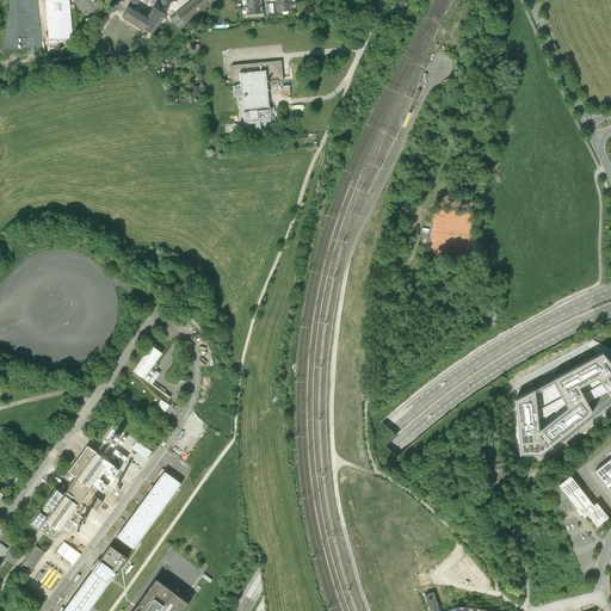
[(69,0),(45,0),(49,41),(73,39),(71,11),(71,6),(69,0)]
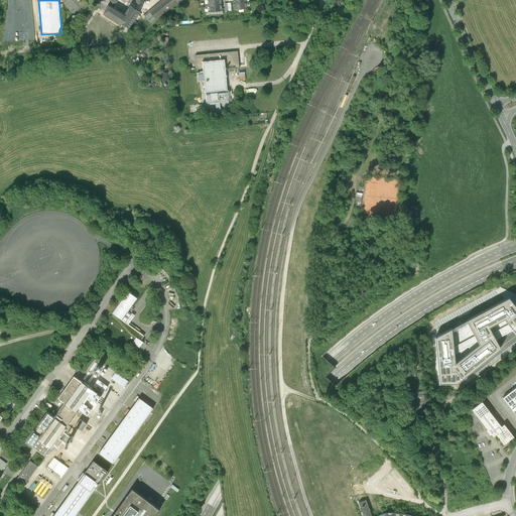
[(67,0),(63,3),(78,19),(91,7),(84,0),(67,0)]
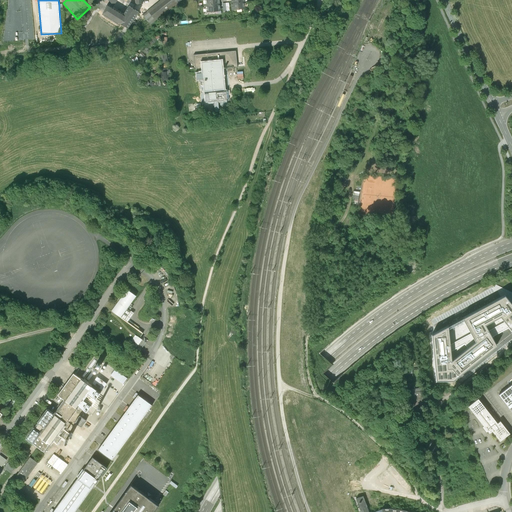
[(161,0),(161,1),(147,12),(143,15),(150,25),(181,0),(161,0)]
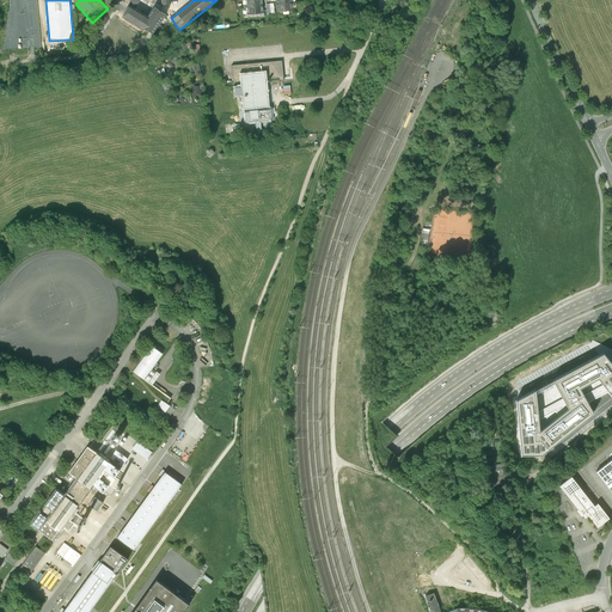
[(135,8),(129,6),(122,17),(141,29),(142,28),(148,17),(135,8)]
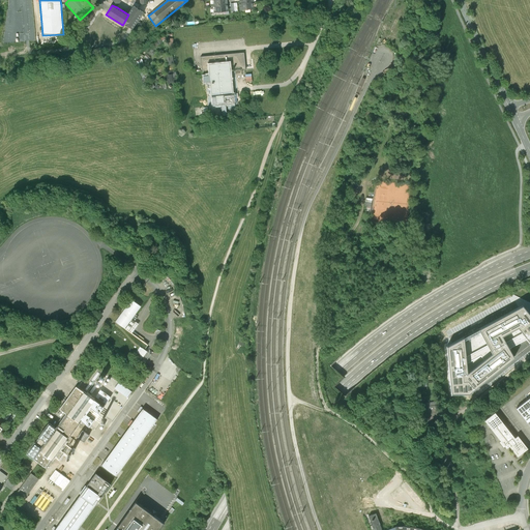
[(134,28),(143,12),(141,10),(134,6),(128,15),(123,24),(133,30),(134,28)]
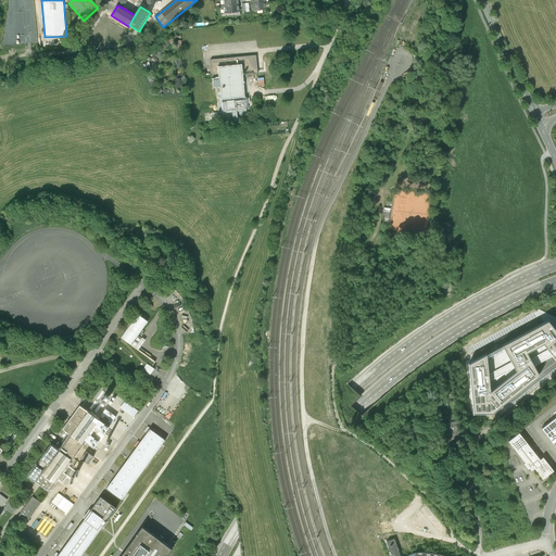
[(143,38),(140,41),(142,42),(146,47),(147,48),(150,43),(146,39),(144,40),(143,38)]
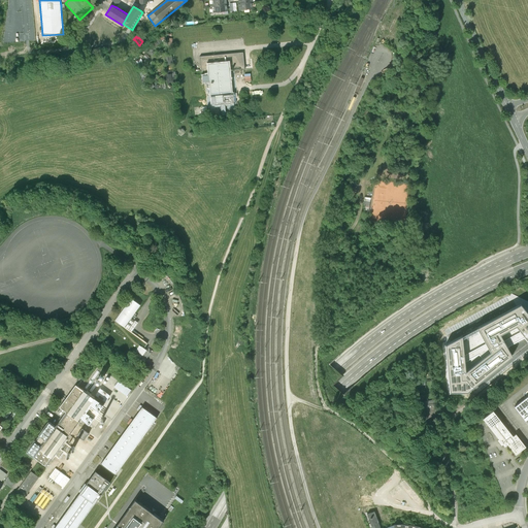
[(165,39),(162,36),(159,39),(160,39),(156,43),(156,42),(152,47),(154,50),(158,44),(159,45),(162,41),(165,39)]
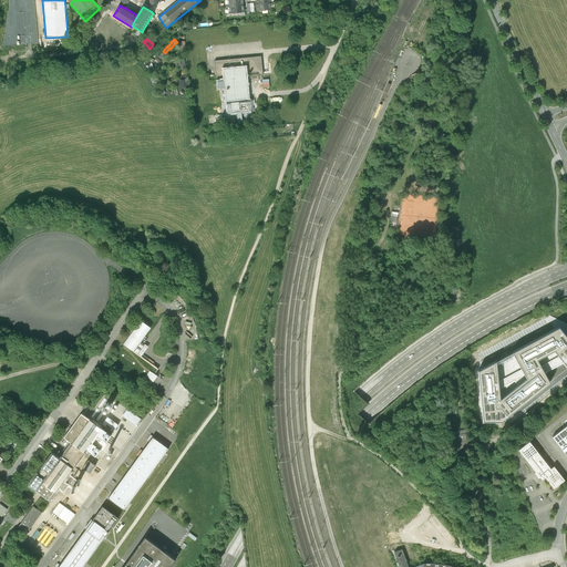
[(228,60),(215,62),(216,76),(224,76),(225,81),(218,82),(218,89),(226,88),(228,114),(237,113),(241,113),(249,112),(249,111),(248,100),(246,74),(263,72),(261,57),(230,60),(230,59),(229,59),(228,59),(228,60)]
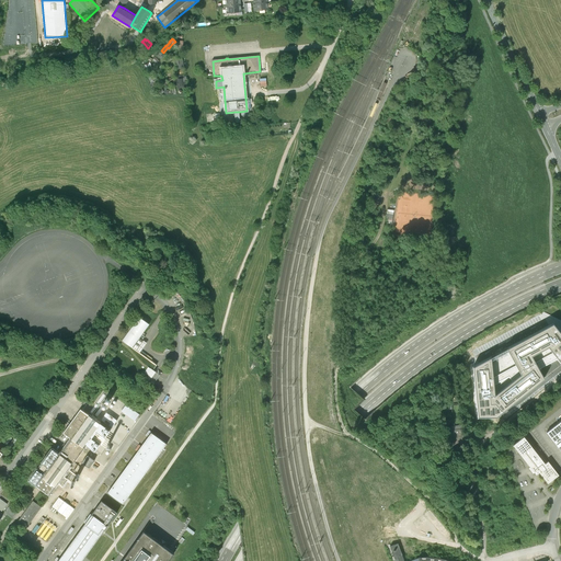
[(149,63),(142,65),(146,72),(152,69),(149,63)]
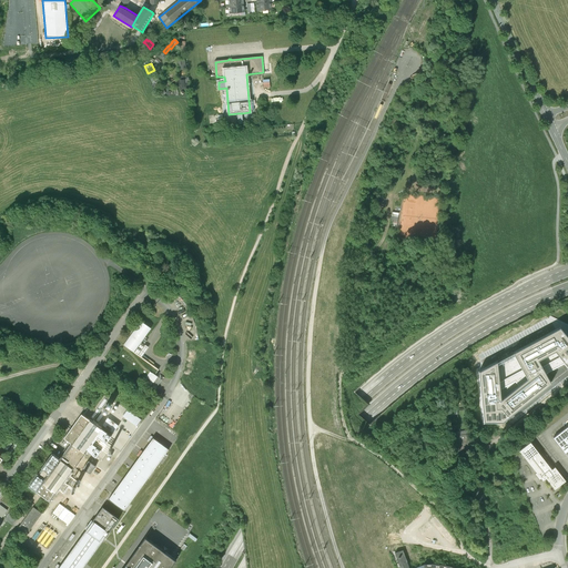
[(188,75),(179,77),(179,78),(178,78),(179,88),(180,91),(185,90),(185,88),(189,85),(188,75)]
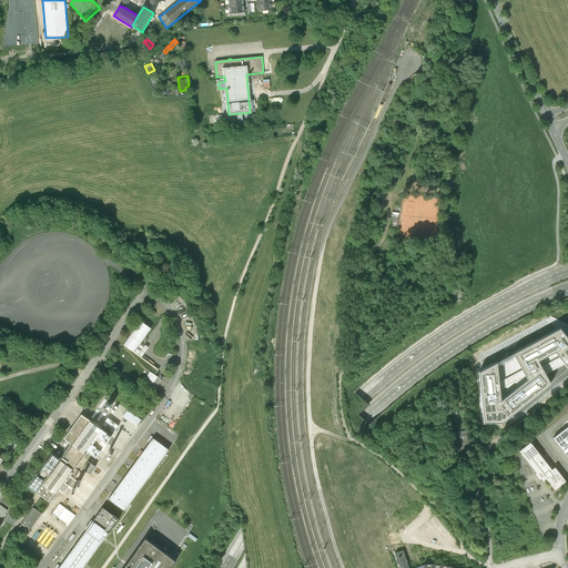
[(155,78),(150,80),(153,85),(151,87),(154,92),(155,93),(162,92),(162,89),(158,90),(156,88),(155,85),(159,84),(155,78)]
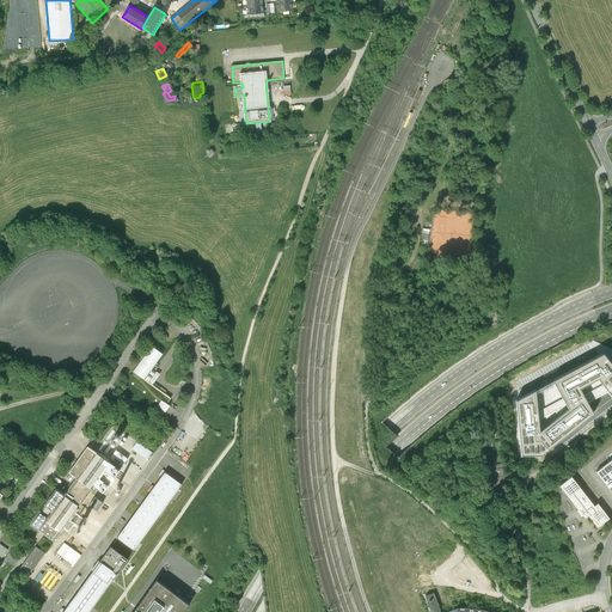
[(422,244),(430,245),(430,240),(428,239),(429,228),(422,227),(421,237),(422,237),(422,244)]
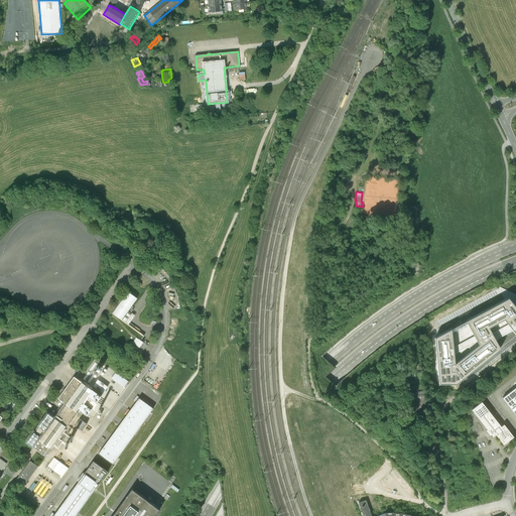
[(128,291),(113,312),(122,319),(128,310),(137,298),(128,291)]
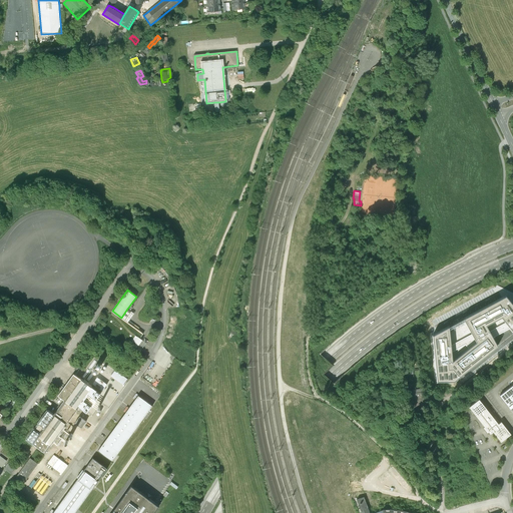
[(433,335),(432,336),(437,382),(454,382),(460,377),(498,347),(493,338),(510,328),(512,332),(512,305),(506,296),(502,298),(498,300),(463,319),(464,319),(449,327),(440,332),(433,335)]
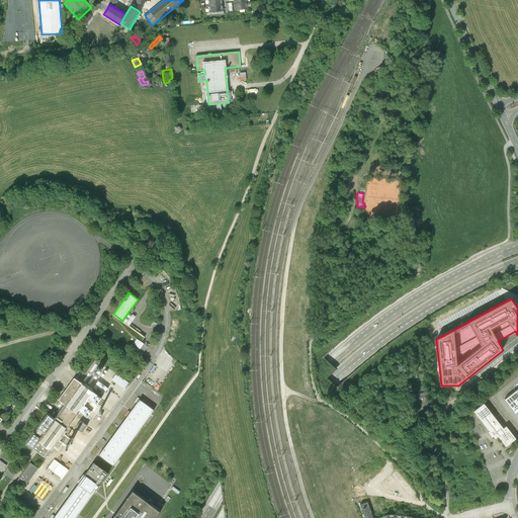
[(130,326),(136,317),(128,312),(122,321),(130,326)]
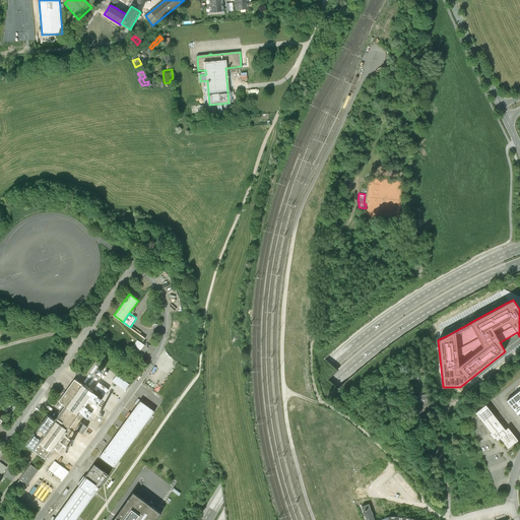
[(123,322),(114,315),(104,329),(135,352),(138,348),(142,343),(145,338),(130,327),(123,322)]
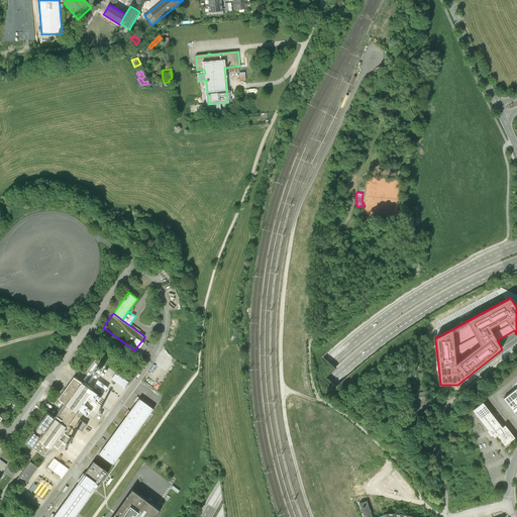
[(147,346),(141,341),(137,346),(139,347),(144,350),(147,346)]
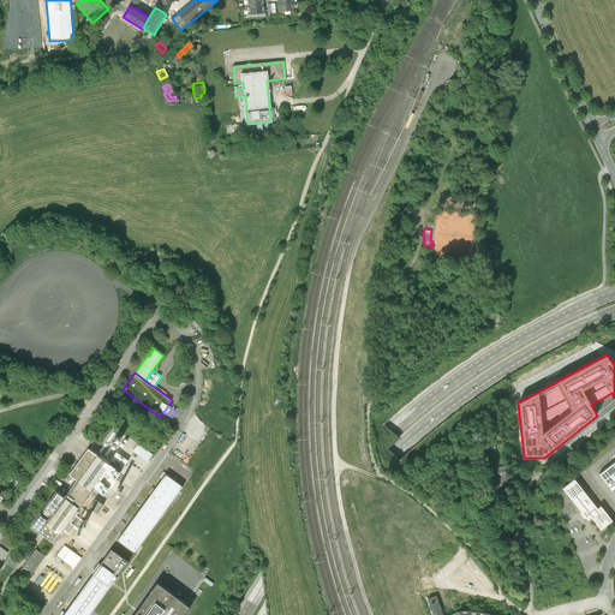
[(139,443),(135,451),(150,461),(155,454),(139,443)]
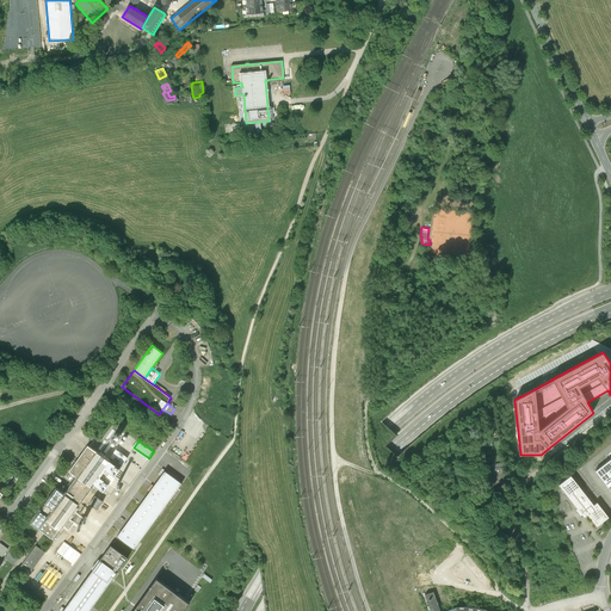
[(87,445),(69,471),(76,477),(65,493),(57,488),(31,523),(54,539),(94,485),(104,492),(109,483),(100,477),(105,470),(115,476),(119,469),(87,445)]
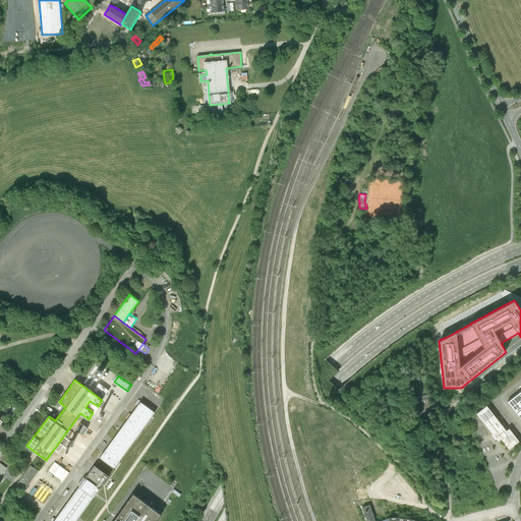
[(520,391),(507,402),(520,419),(520,391)]
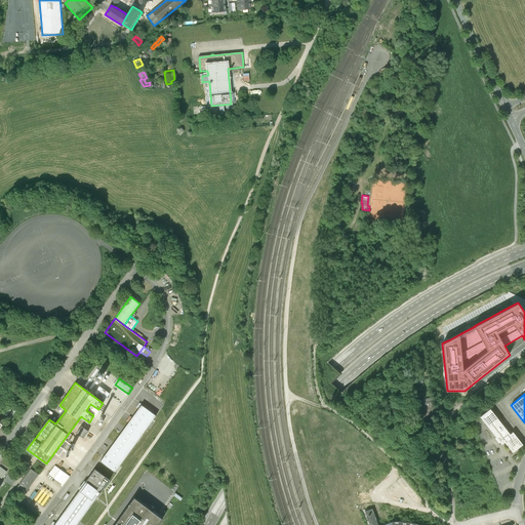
[(434,410),(432,398),(413,401),(414,410),(417,417),(419,417),(419,418),(432,416),(432,417),(434,416),(432,410),(434,410)]
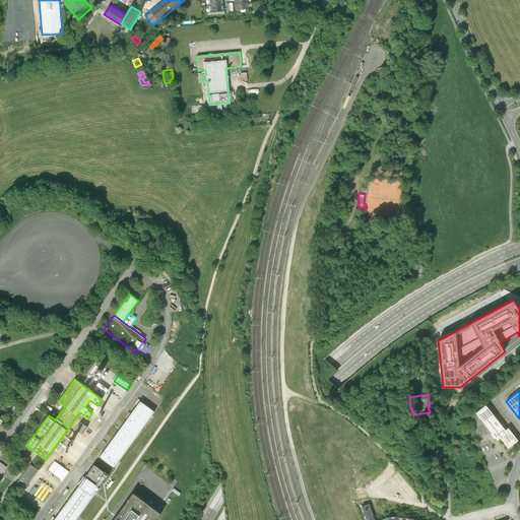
[(140,401),(100,457),(114,467),(119,461),(154,411),(140,401)]
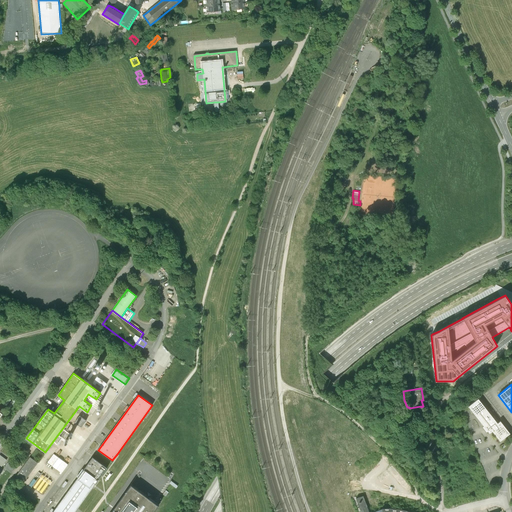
[(487,410),(478,398),(468,406),(484,426),(482,427),(486,432),(487,431),(489,433),(492,431),(500,441),(510,434),(500,421),(490,408),(487,410)]
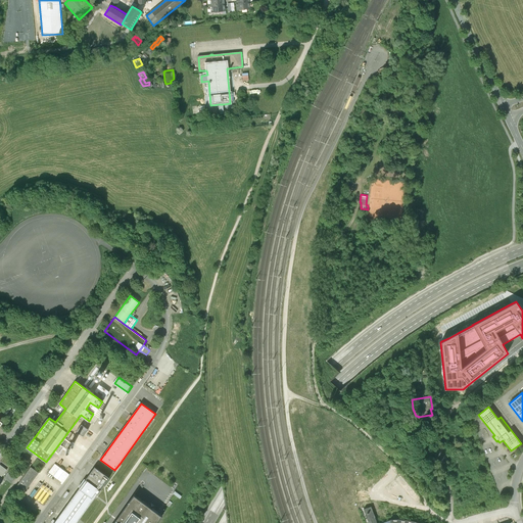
[(82,426),(81,425),(76,432),(83,437),(88,430),(84,427),(85,426),(83,425),(82,426)]
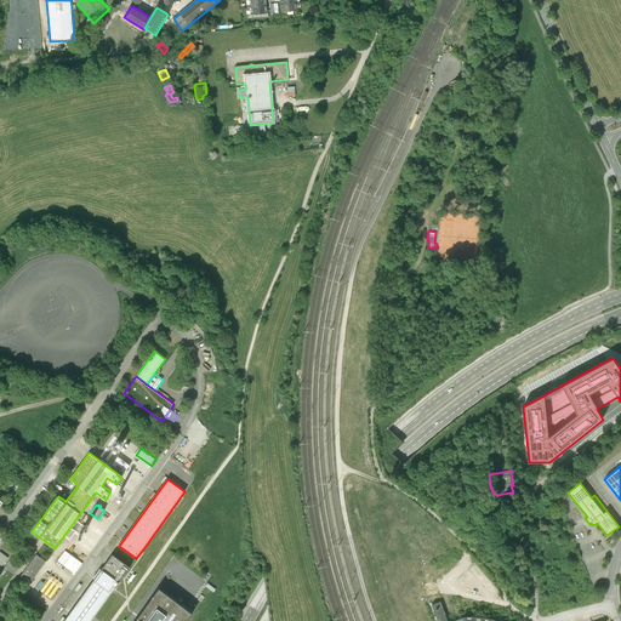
[(75,574),(83,563),(66,551),(57,562),(75,574)]
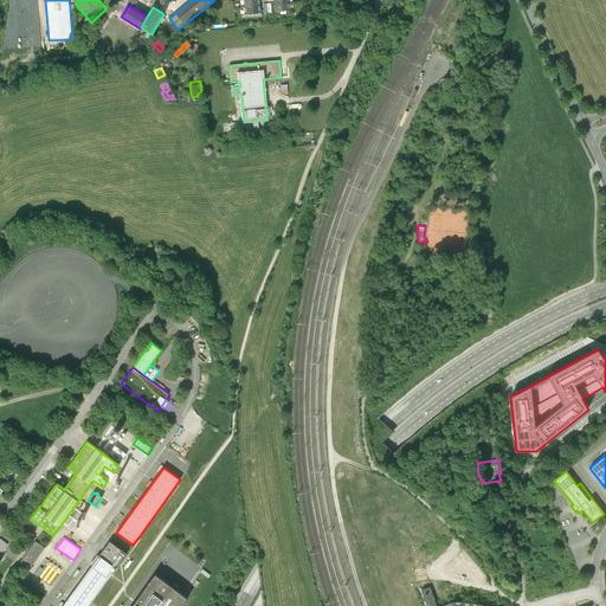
[(26,574),(45,547),(36,541),(17,568),(26,574)]
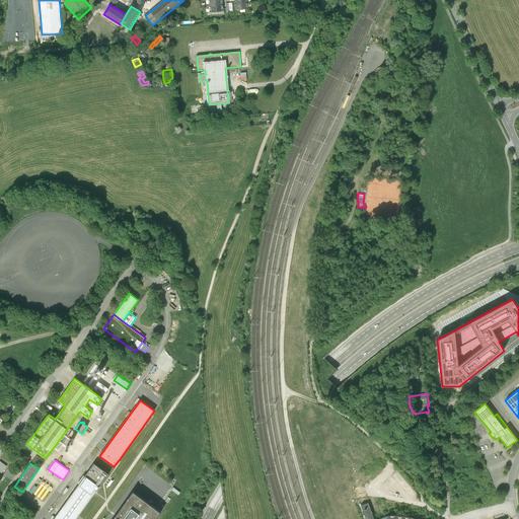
[(82,480),(54,518),(75,518),(79,515),(93,495),(95,492),(108,473),(94,463),(82,480)]
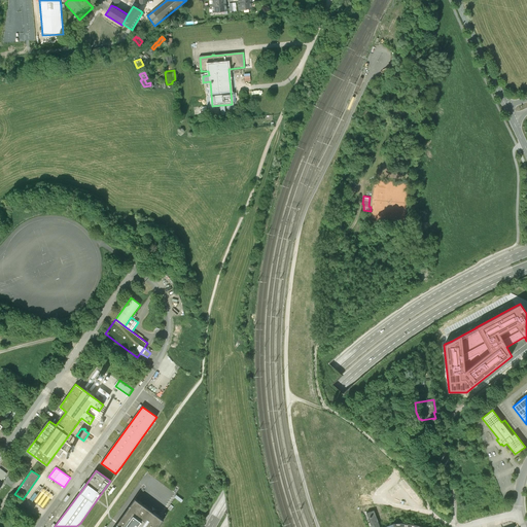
[(135,499),(114,526),(157,526),(164,520),(135,499)]
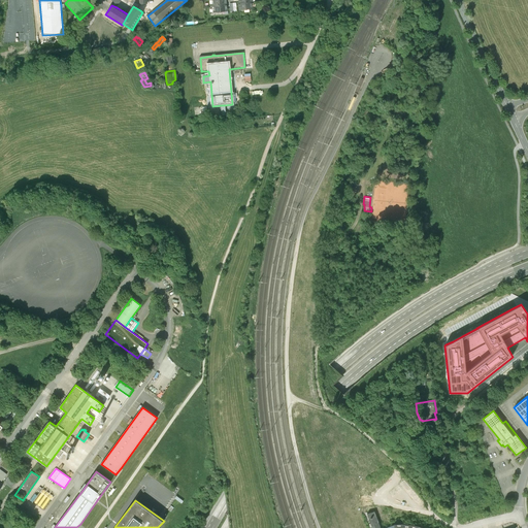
[(435,527),(436,527),(435,527),(424,527),(418,526),(410,524),(402,523),(394,524),(394,525),(388,526),(383,527),(381,527),(374,510),(367,514),(371,527),(435,527)]
